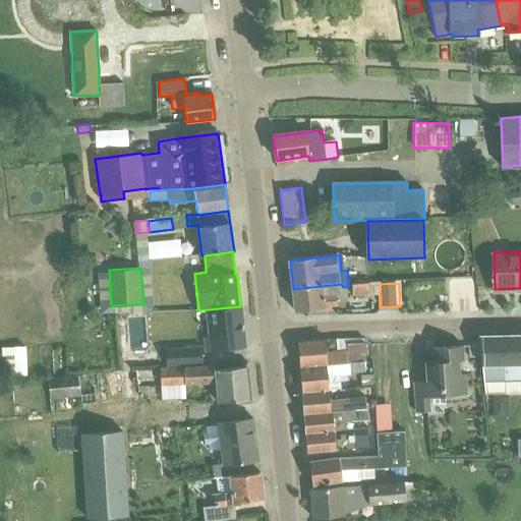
[(341,284),(293,289),(296,312),(339,307),(338,299),(344,298),(343,287),(341,284)]
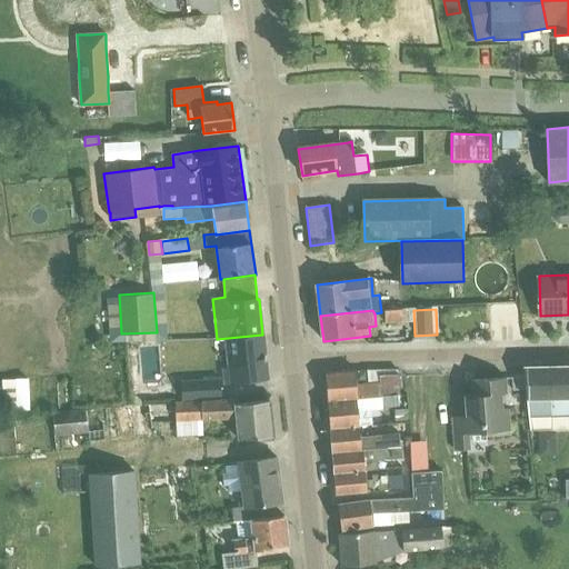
[(387,326),(403,323),(402,311),(386,312),(387,326)]
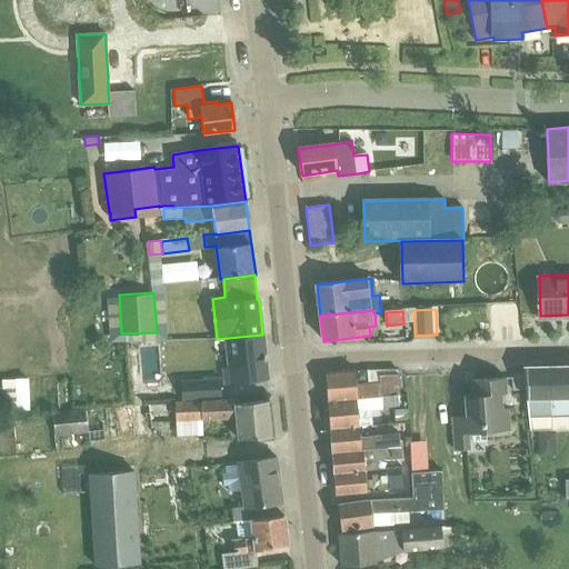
[(227,383),(268,380),(262,336),(228,339),(231,368),(226,368),(227,383)]
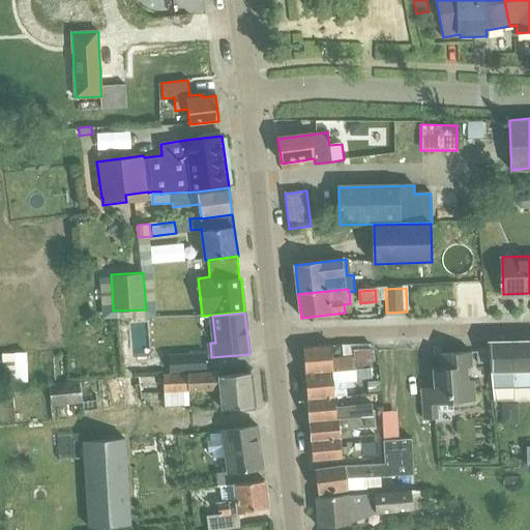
[(529,339),(511,340),(489,341),(489,342),(495,402),(529,400),(529,339)]
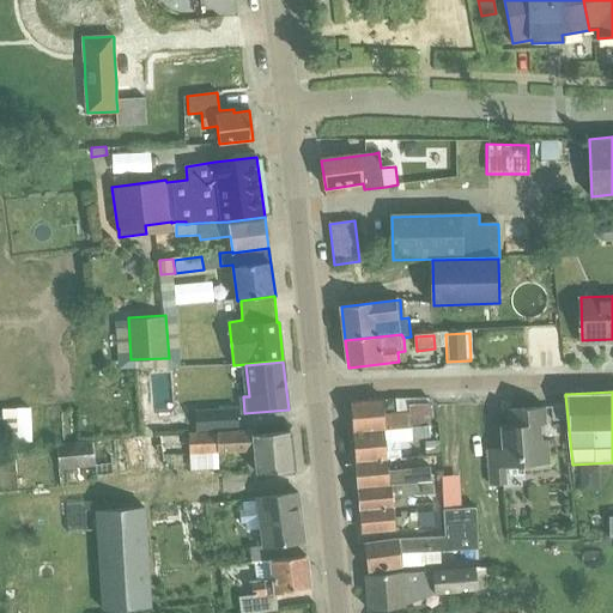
[(354,431),(429,424),(431,424),(429,400),(410,401),(411,413),(400,414),(399,410),(384,411),(383,398),(352,400),(354,431)]
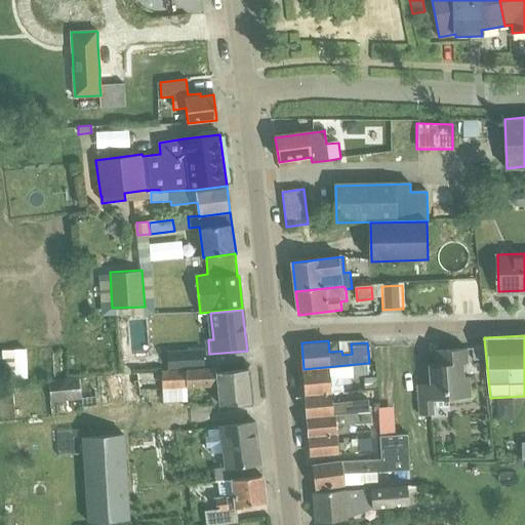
[(450,400),(472,398),(470,375),(465,375),(463,362),(469,361),(467,347),(436,349),(437,362),(435,363),(430,372),(431,384),(417,385),(420,414),(435,412),(433,398),(449,396),(450,400)]
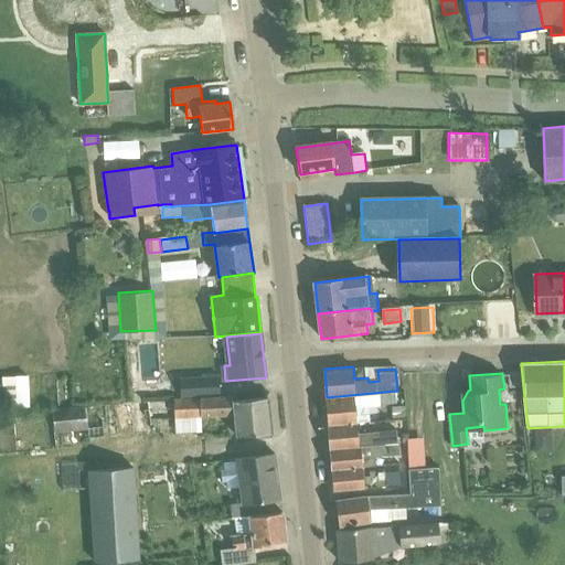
[(29,375),(16,375),(17,406),(30,406),(29,375)]
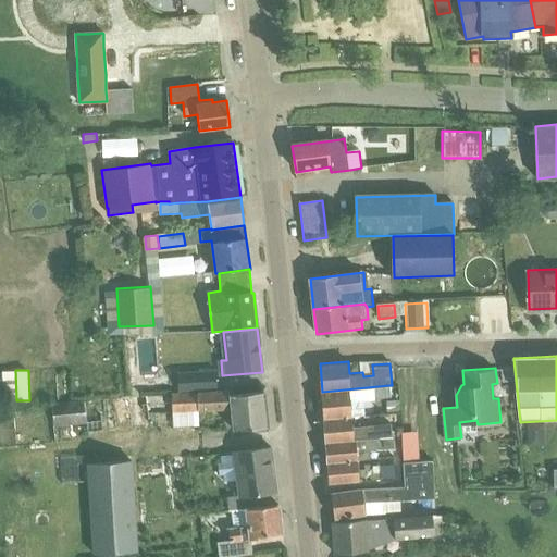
[(512,371),(503,372),(504,382),(514,382),(512,371)]
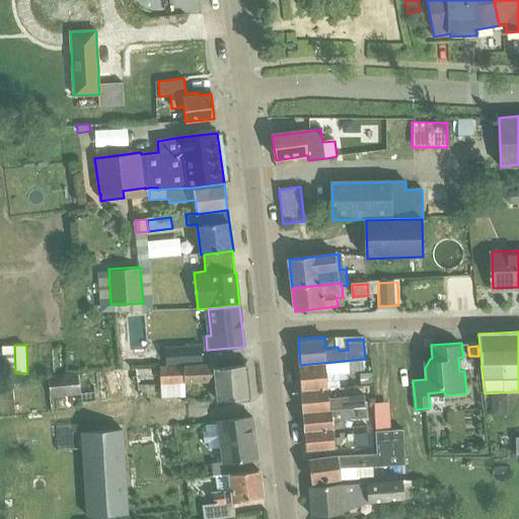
[(167,364),(204,362),(203,347),(166,349),(167,364)]
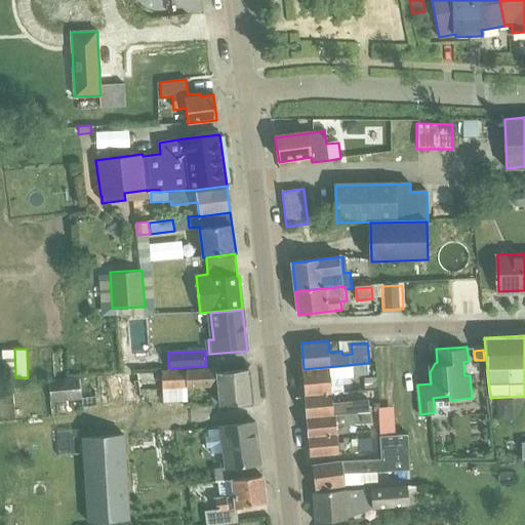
[(368,373),(367,363),(304,369),(306,394),(332,392),(331,376),(368,373)]
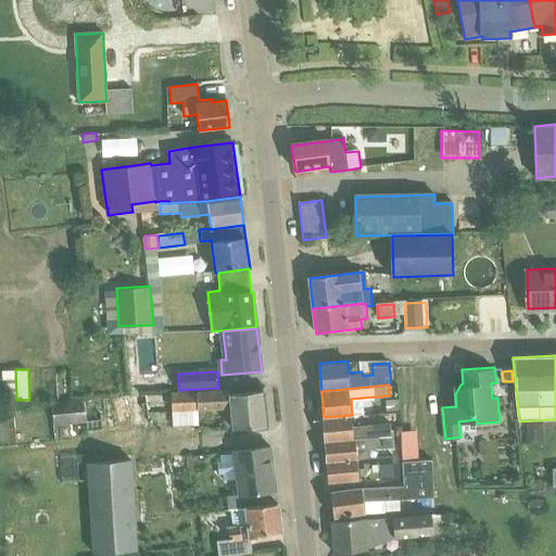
[(267,426),(263,391),(230,394),(229,390),(171,393),(172,412),(173,427),(199,426),(198,411),(230,408),(232,429),(267,426)]
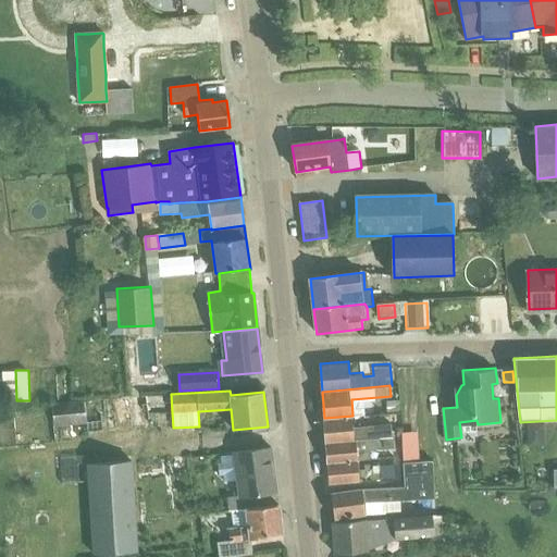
[(396,399),(385,399),(386,411),(397,410),(396,399)]
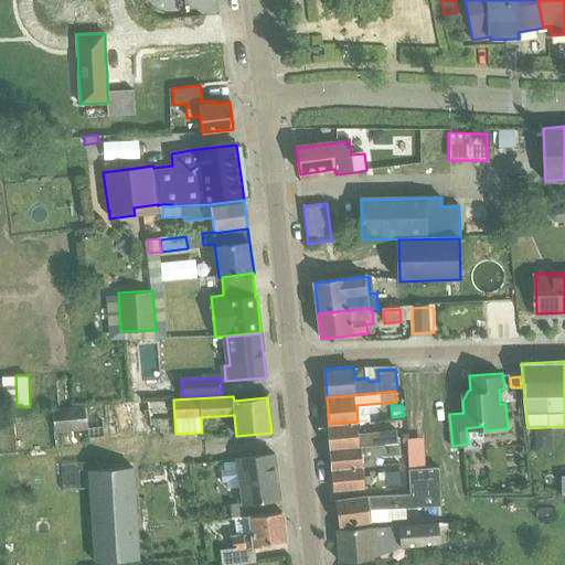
[(84,408),(52,411),(54,433),(86,430),(84,408)]
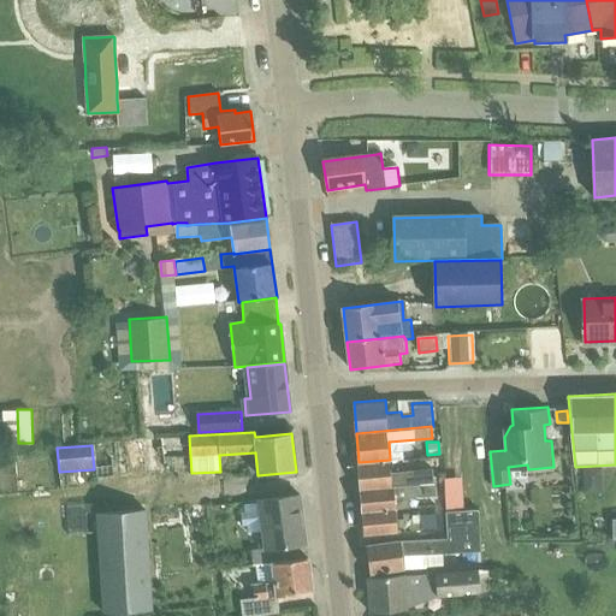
[(390,460),(359,462),(361,489),(419,484),(419,483),(432,481),(432,471),(391,474),(390,460)]
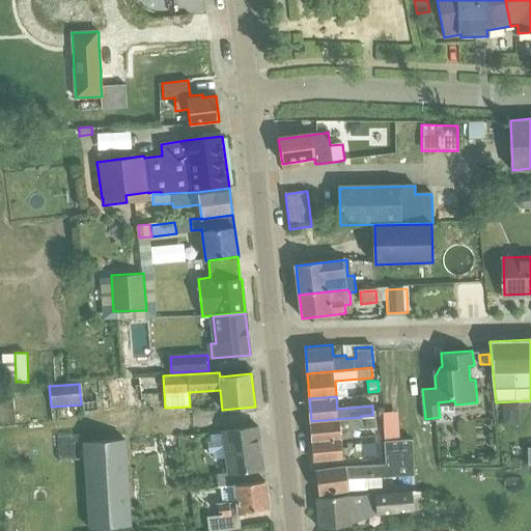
[(361,417),(311,421),(312,440),(341,438),(352,437),(353,437),(352,428),(374,427),(375,426),(374,417),(374,415),(374,414),(372,415),(361,416),(361,417)]
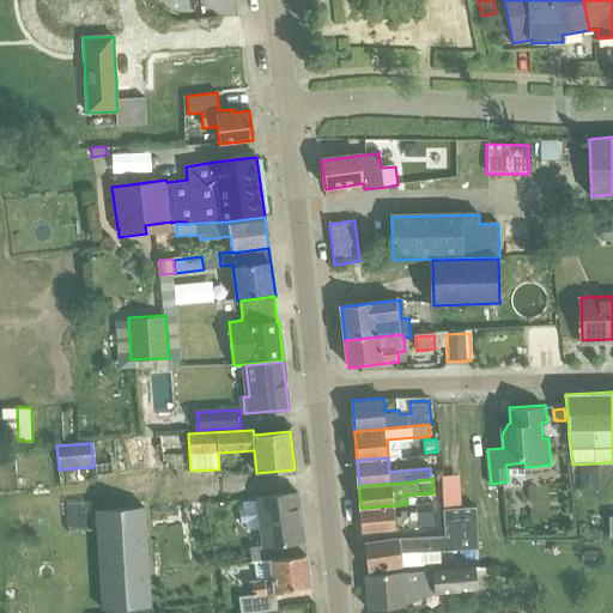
[(255,563),(292,558),(291,544),(305,542),(299,493),(243,501),(244,508),(240,508),(241,522),(246,522),(247,529),(261,527),(263,546),(250,548),(252,563),(255,563)]
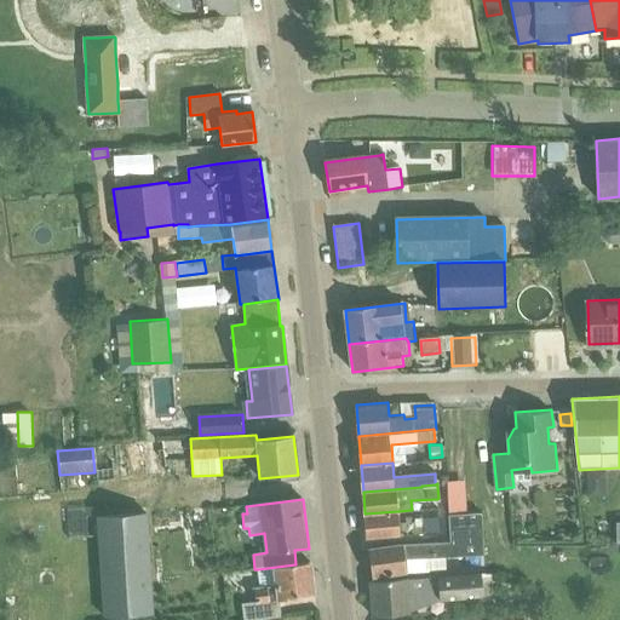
[(400,521),(399,511),(365,514),(367,538),(424,533),(440,532),(438,517),(423,518),(423,514),(406,515),(406,520),(400,521)]
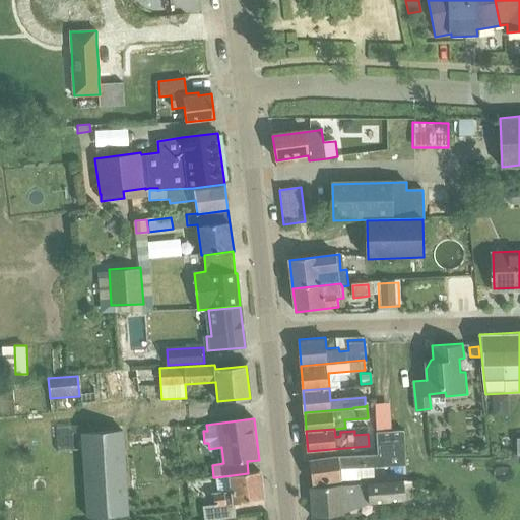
[(338,456),(309,460),(312,482),(341,479),(340,469),(406,465),(404,429),(377,431),(377,454),(338,456)]
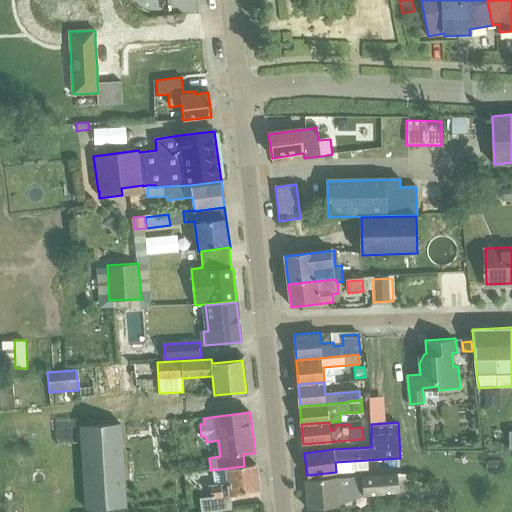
[(121,424),(80,426),(81,443),(85,510),(126,507),(121,424)]
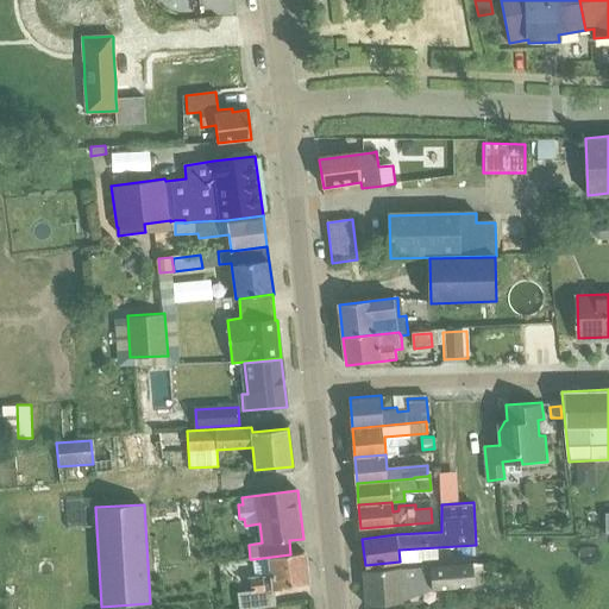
[(305,552),(290,554),(253,559),(256,578),(250,578),(251,591),(238,592),(239,608),(256,608),(276,607),(274,590),(289,588),(289,585),(308,583),(305,552)]
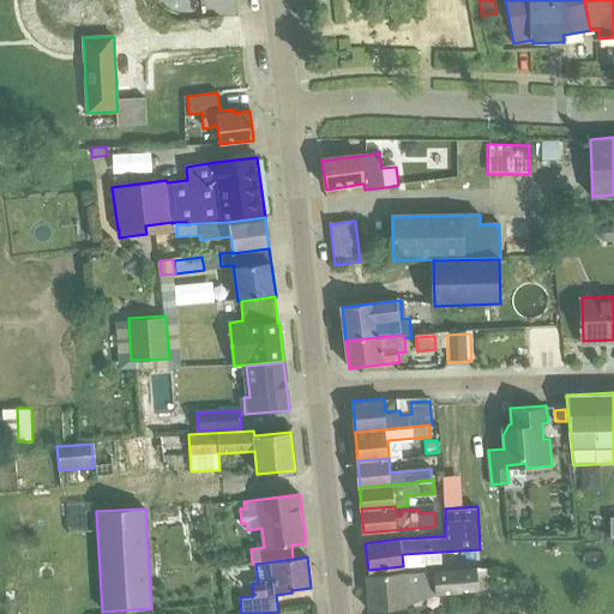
[(433,571),(366,577),(369,611),(407,608),(407,605),(434,594),(479,590),(476,569),(433,572),(433,571)]
